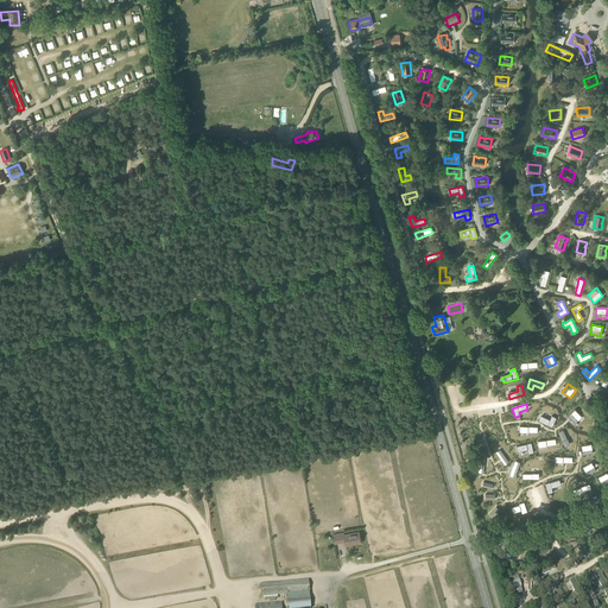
[(494,406),(486,409),(489,426),(499,424),(494,406)]
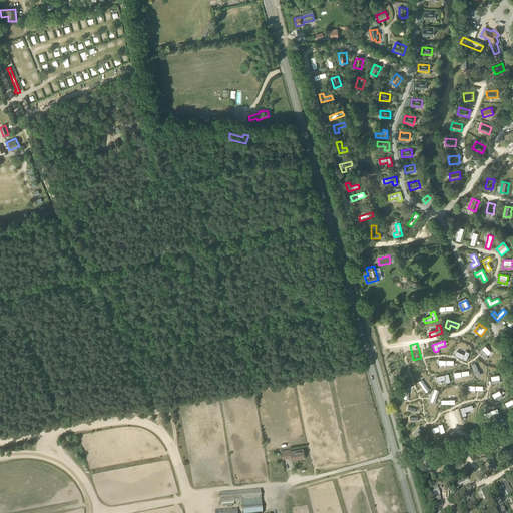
[(492,353),(486,347),(481,353),(486,358),(492,353)]
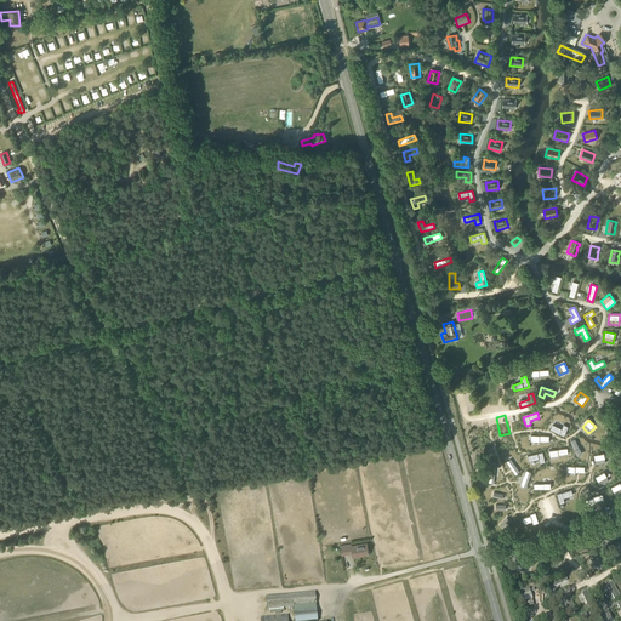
[(553,426),(551,431),(564,437),(568,428),(564,426),(562,429),(562,431),(556,427),(553,426)]
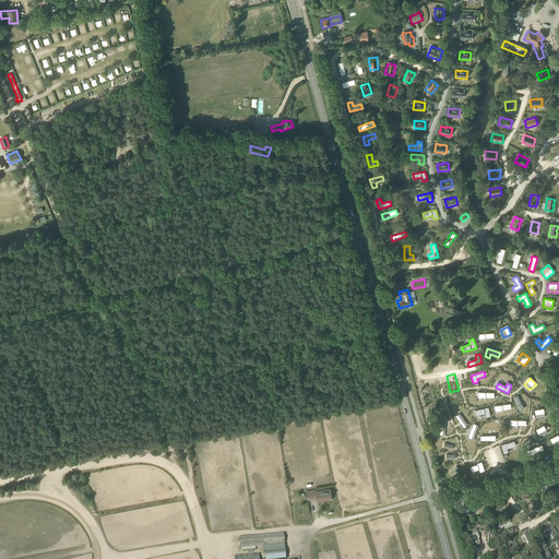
[(524,409),(522,404),(522,405),(518,396),(513,399),(520,412),(524,409)]
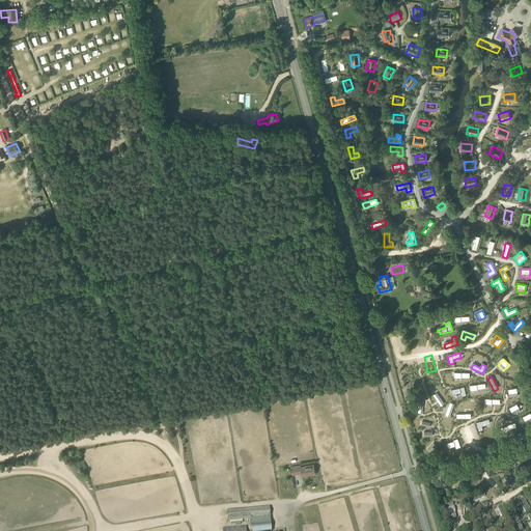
[(452,395),(460,394),(462,397),(466,396),(464,388),(451,391),(452,395)]
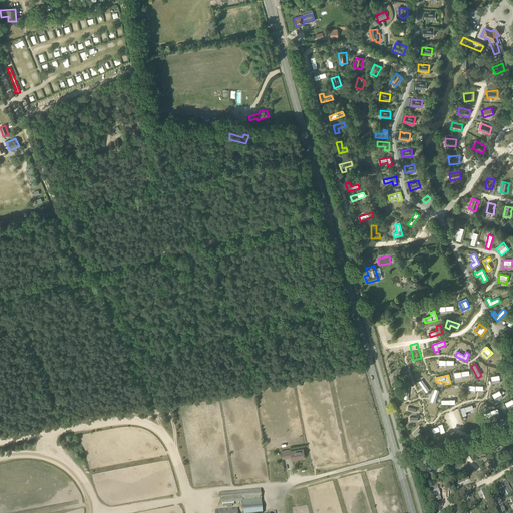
[(499,383),(498,375),(490,376),(491,384),(499,383)]
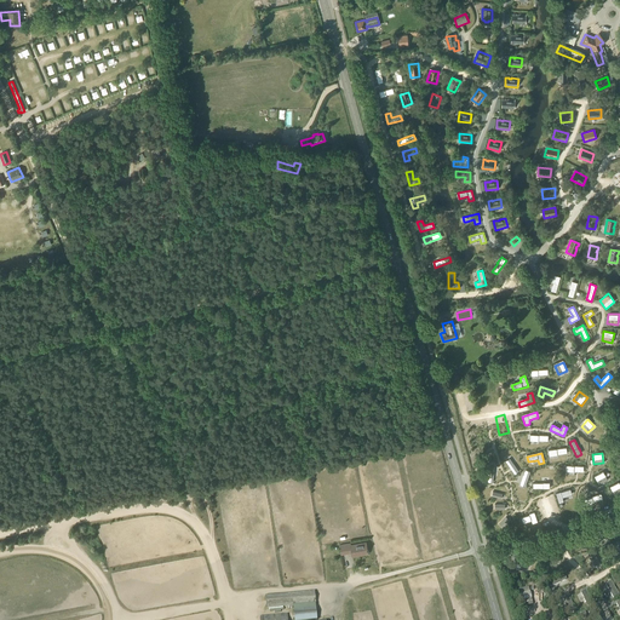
[(506,461),(515,475),(518,472),(510,459),(506,461)]
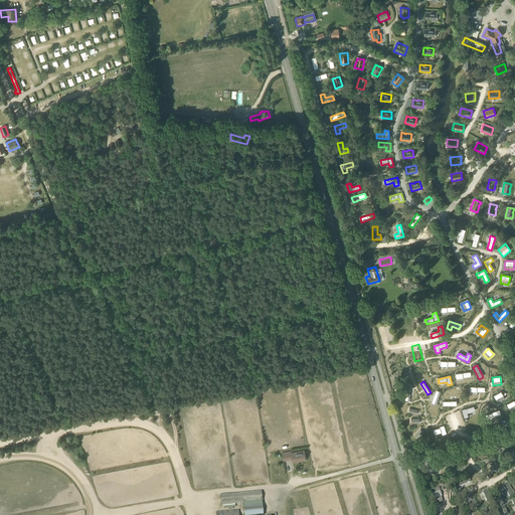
[(462,392),(466,399),(470,397),(467,389),(462,392)]
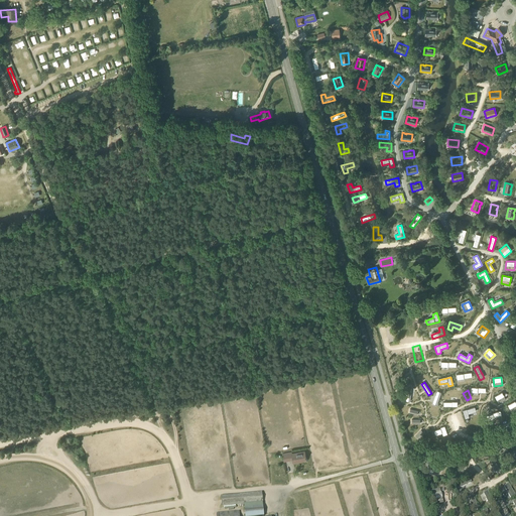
[(437,392),(433,404),(437,406),(440,396),(441,394),(437,392)]
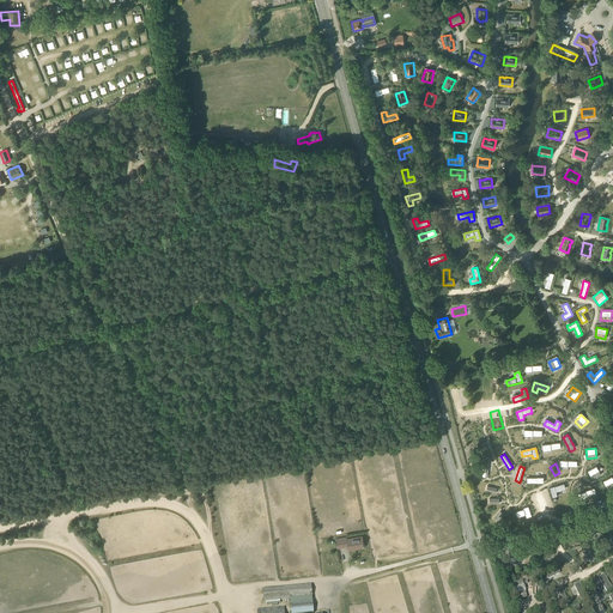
[(600,474),(595,466),(587,471),(592,479),(600,474)]
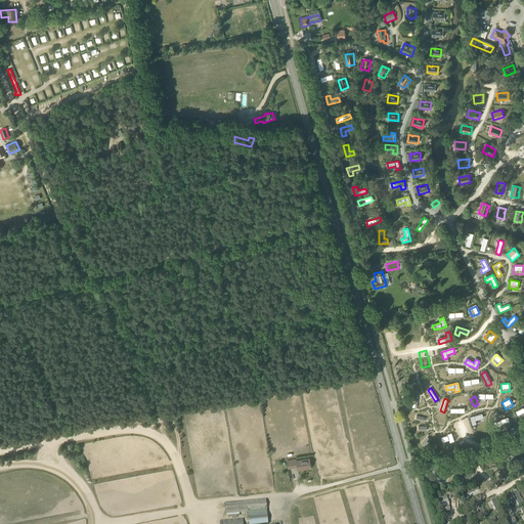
[(523,416),(523,410),(522,407),(515,411),(519,419),(523,416)]
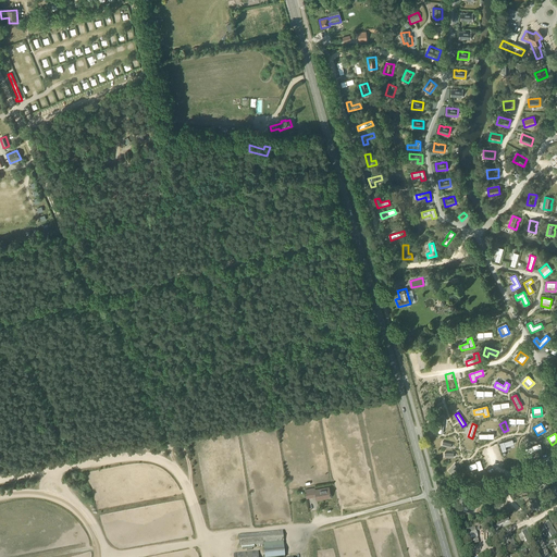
[(499,445),(503,454),(507,453),(505,448),(506,447),(507,447),(514,445),(512,441),(510,442),(499,445)]
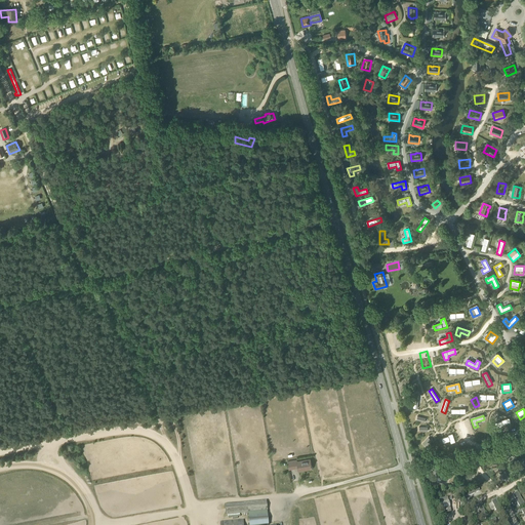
[(510,423),(511,422),(509,419),(499,422),(496,423),(498,428),(502,426),(510,423)]
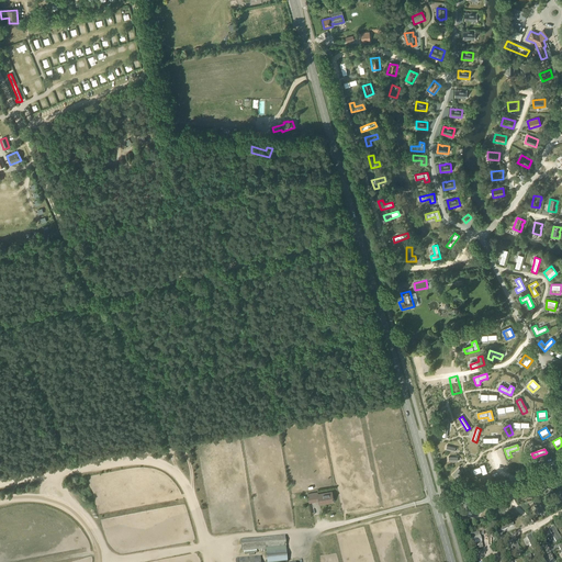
[(480,469),(473,471),(474,475),(482,473),(483,475),(487,474),(486,473),(484,467),(480,468),(481,469),(480,469)]
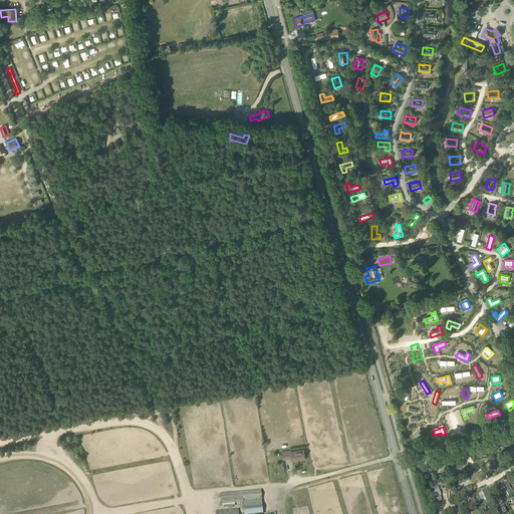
[(420,430),(414,436),(416,438),(422,432),(420,430)]
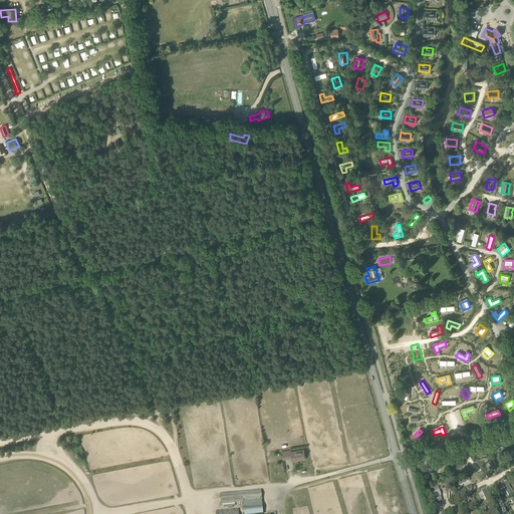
[(512,442),(506,432),(501,434),(507,444),(512,442)]
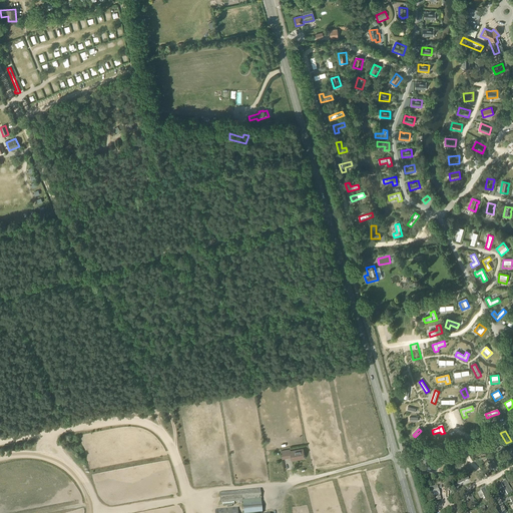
[(500,446),(493,436),(489,438),(495,449),(500,446)]
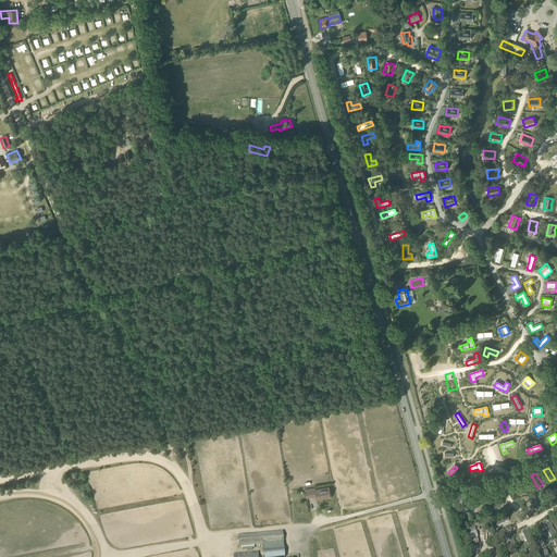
[(530,492),(523,480),(518,482),(524,494),(530,492)]
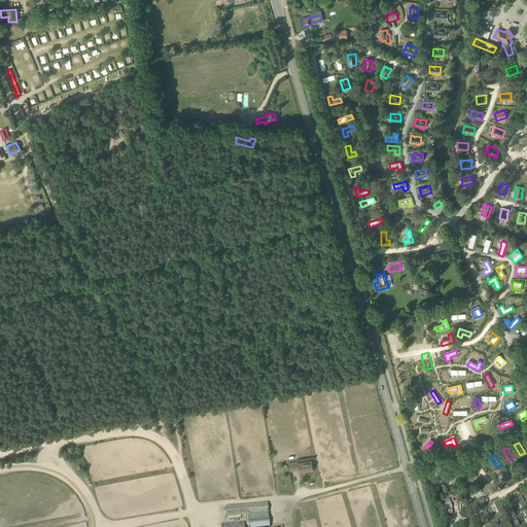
[(297,462),(288,464),(290,471),(299,469),(300,472),(312,470),(311,461),(297,463),(297,462)]
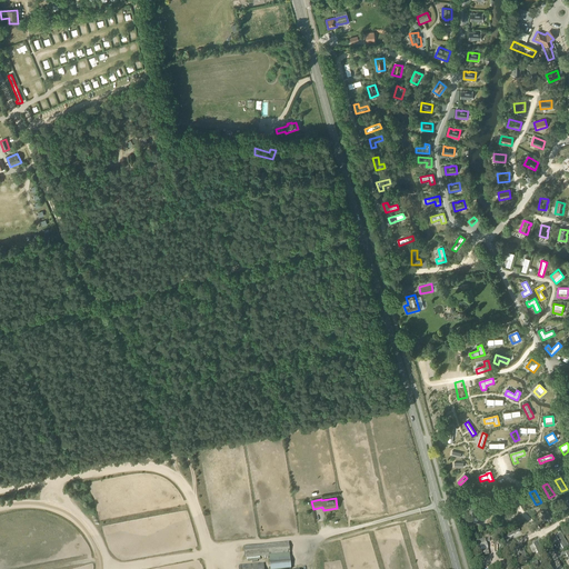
[(563,512),(556,500),(551,502),(558,515),(563,512)]
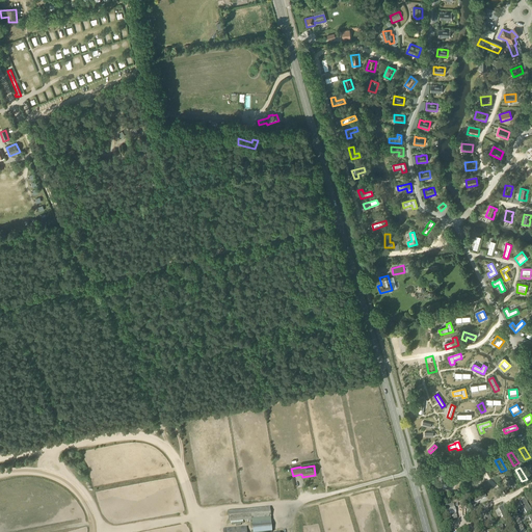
[(515,485),(509,474),(504,477),(508,483),(511,488),(515,485)]
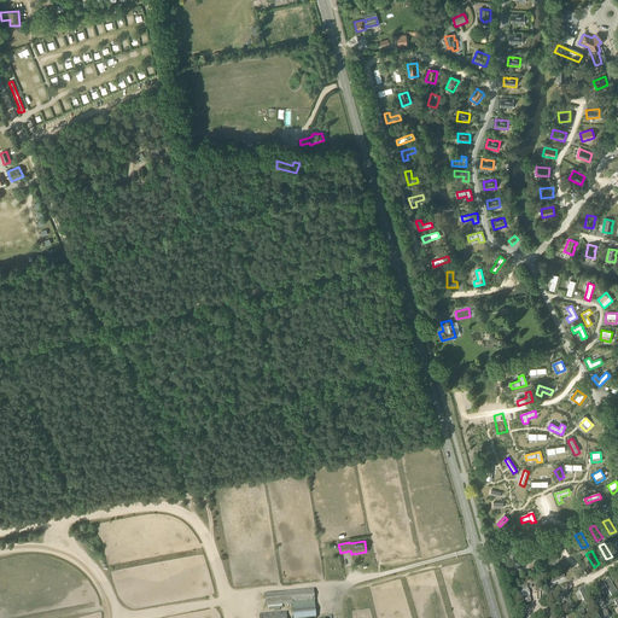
[(514,555),(512,555),(514,566),(518,566),(518,567),(519,566),(519,567),(525,566),(525,565),(526,565),(526,564),(529,563),(526,553),(525,553),(525,552),(513,554),(514,555)]
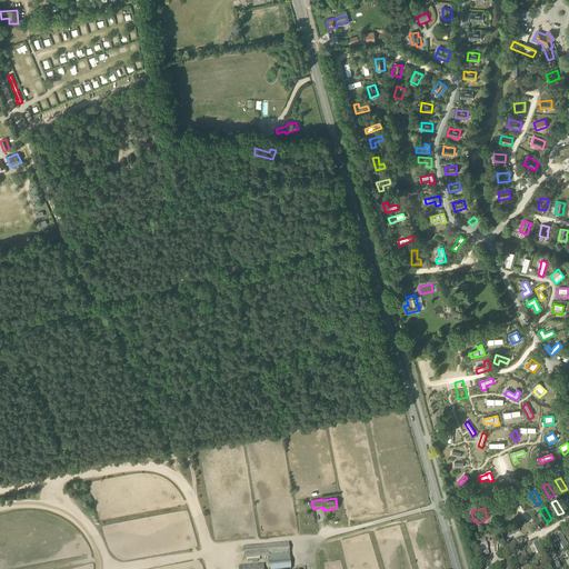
[(568,547),(561,535),(556,537),(560,545),(560,546),(562,550),(568,547)]
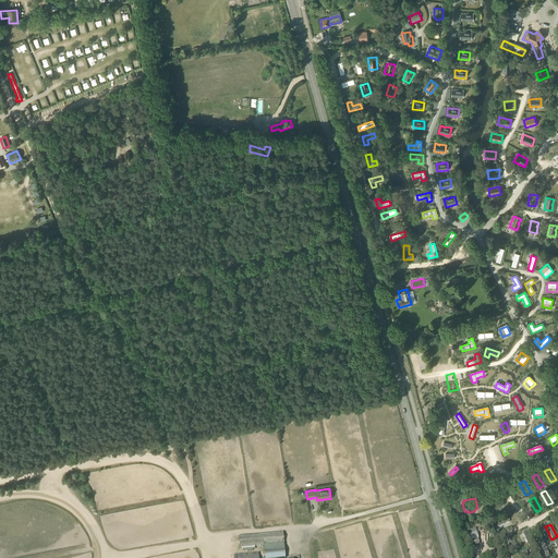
[(528,530),(522,532),(525,540),(526,540),(528,544),(533,542),(528,530)]
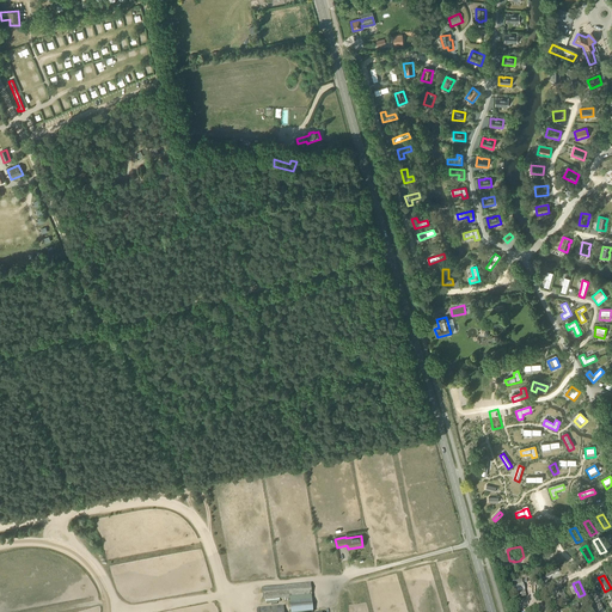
[(311,583),(262,588),(263,601),(289,599),(289,611),(312,611),(311,597),(312,597),(311,583)]
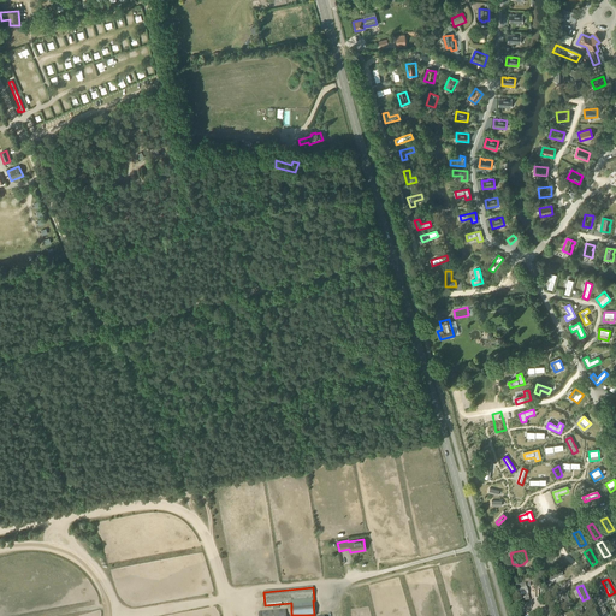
[(564,592),(558,593),(562,602),(563,602),(564,608),(570,605),(564,592)]
